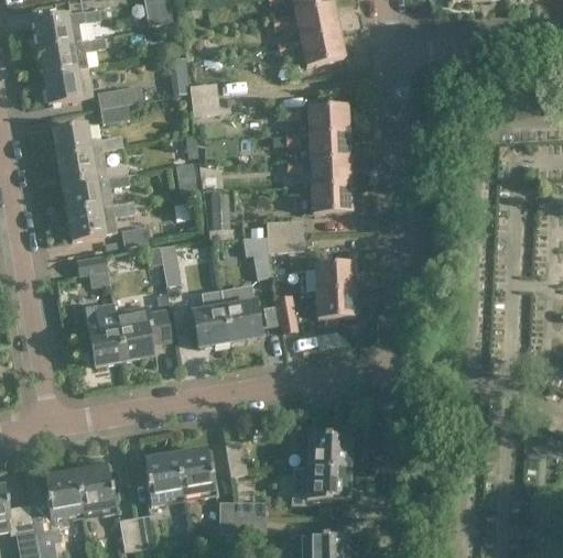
[(143,0),(148,25),(172,21),(169,0),(143,0)]
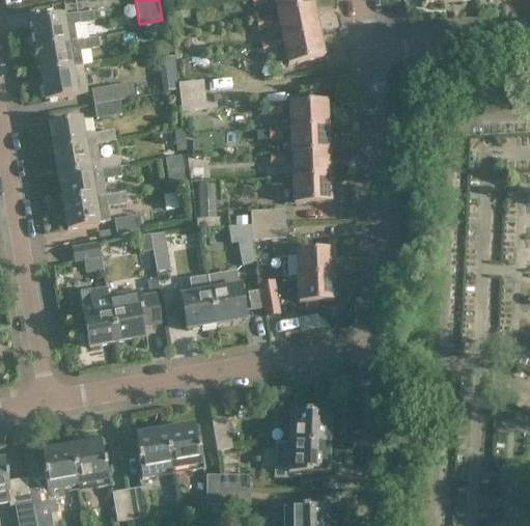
[(275,0),(278,12),(313,5),(312,0),(275,0)]
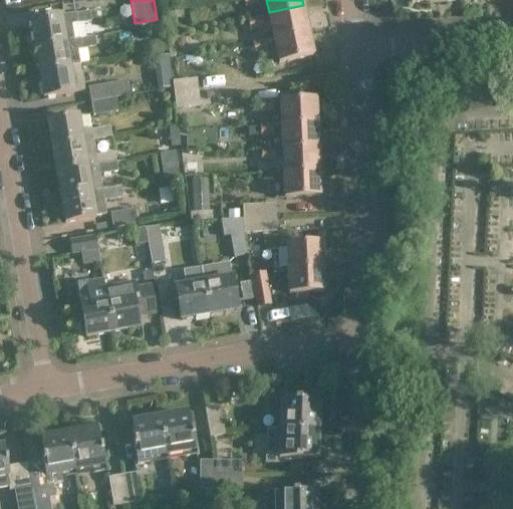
[(269,12),(262,13),(264,24),(271,22),(274,35),(308,28),(303,5),(269,12)]
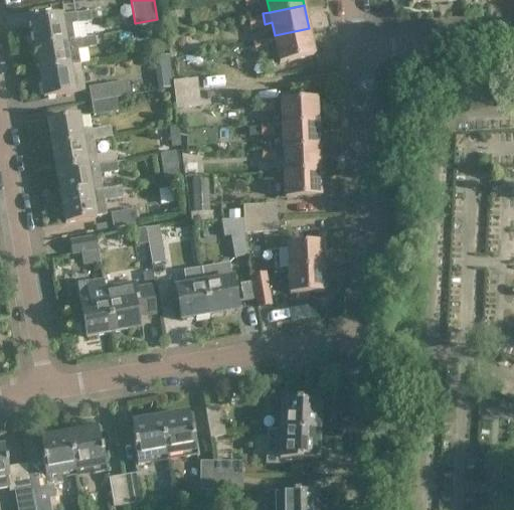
[(74,35),(72,22),(92,18),(90,7),(30,17),(32,29),(30,29),(32,42),(34,41),(35,43),(74,36),(74,35)]
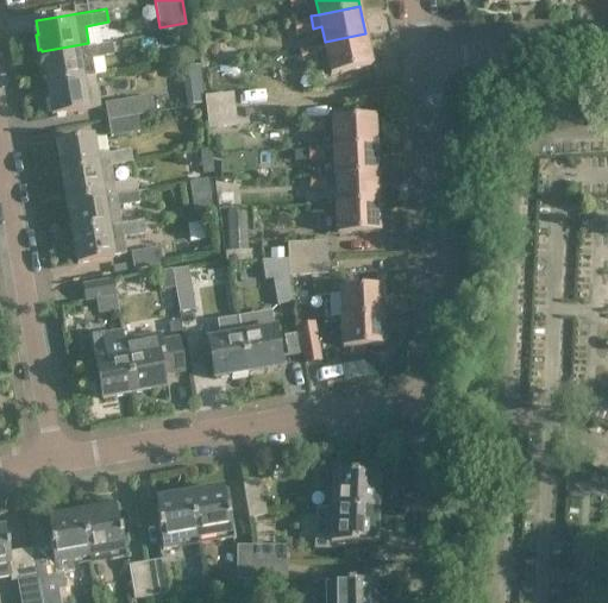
[(215,11),(198,14),(202,31),(212,30),(210,22),(218,19),(215,11)]
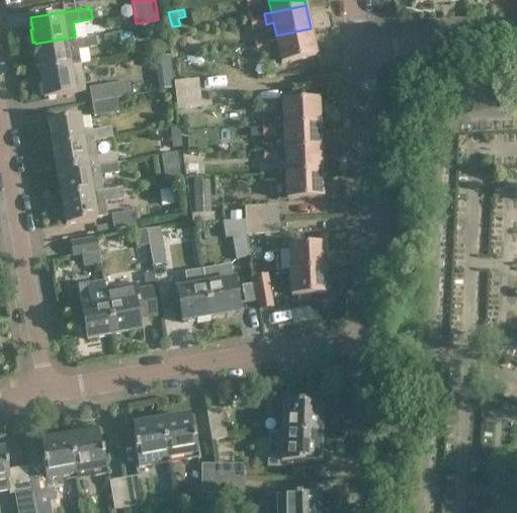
[(253,26),(266,24),(264,13),(251,16),(253,26)]
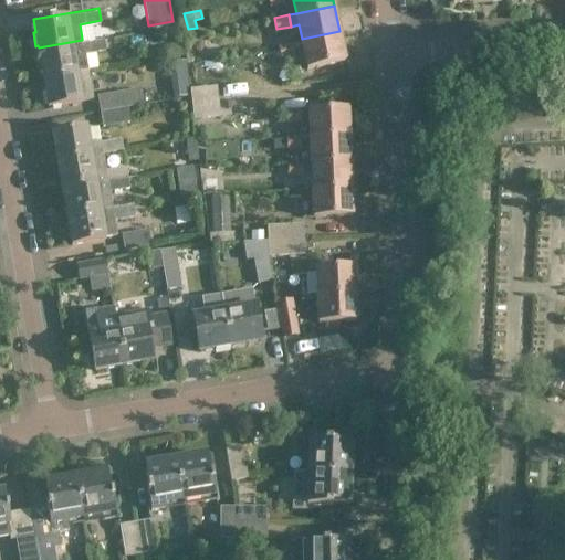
[(153,31),(149,37),(152,41),(157,42),(160,37),(158,32),(153,31)]
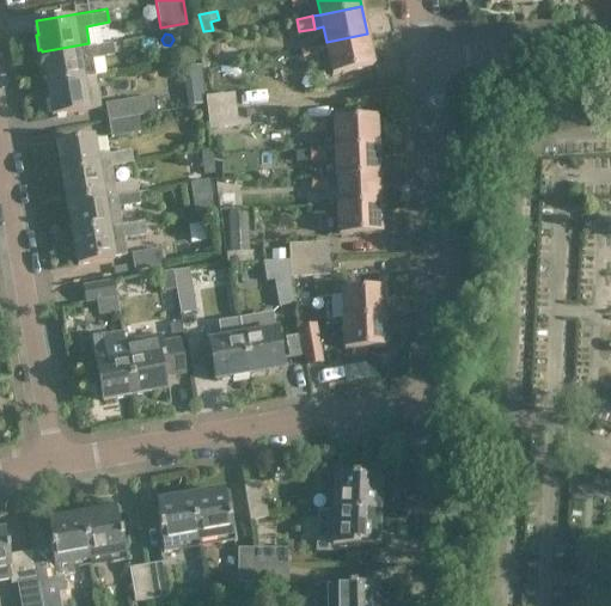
[(367,34),(327,42),(333,71),(373,62),(367,34)]
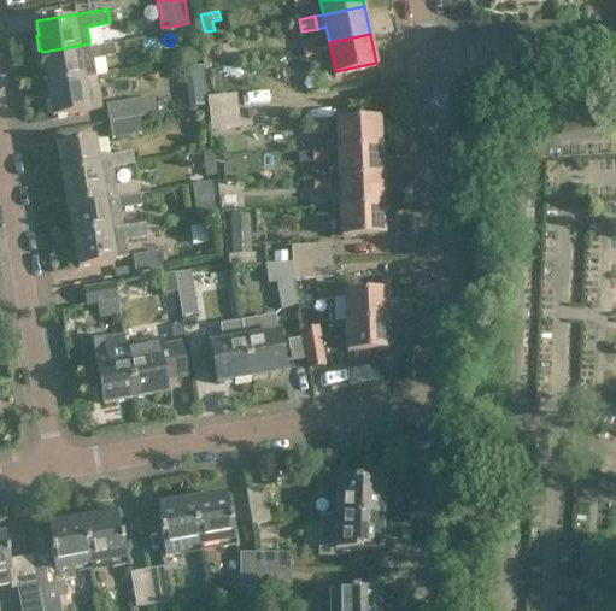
[(97,74),(94,57),(116,52),(113,39),(89,42),(89,43),(42,52),(47,82),(97,74)]
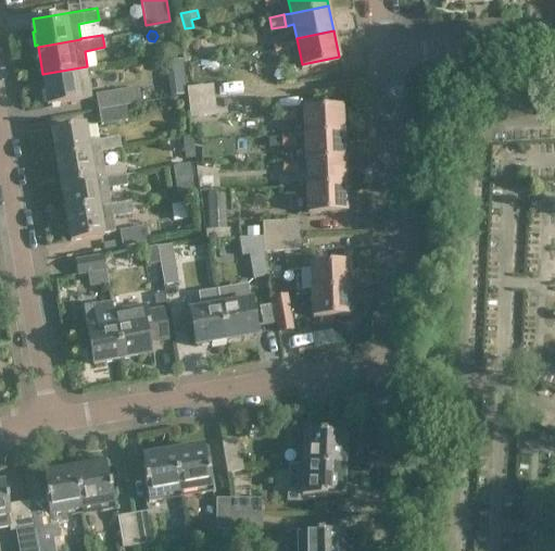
[(277,54),(291,51),(289,40),(275,42),(277,54)]
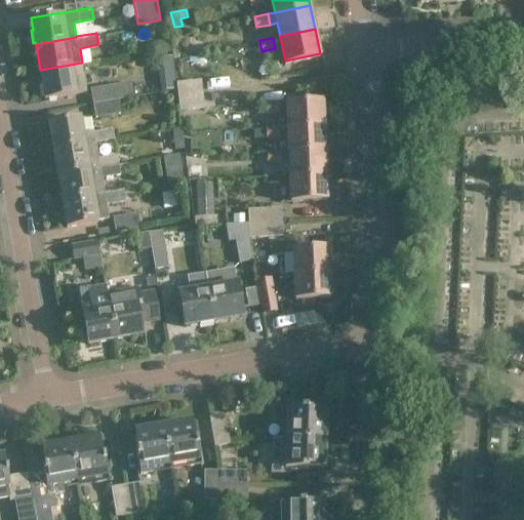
[(168,39),(158,40),(159,52),(170,50),(168,39)]
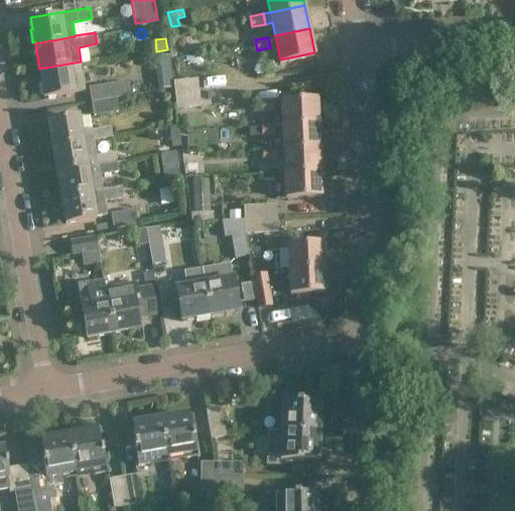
[(169,52),(155,53),(158,86),(172,84),(169,52)]
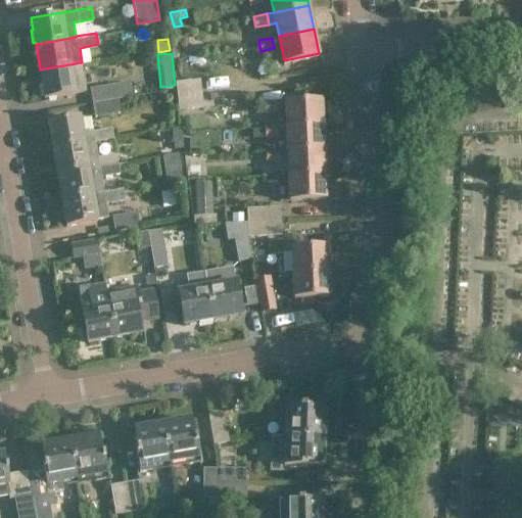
[(45,95),(86,88),(82,62),(40,69),(45,95)]
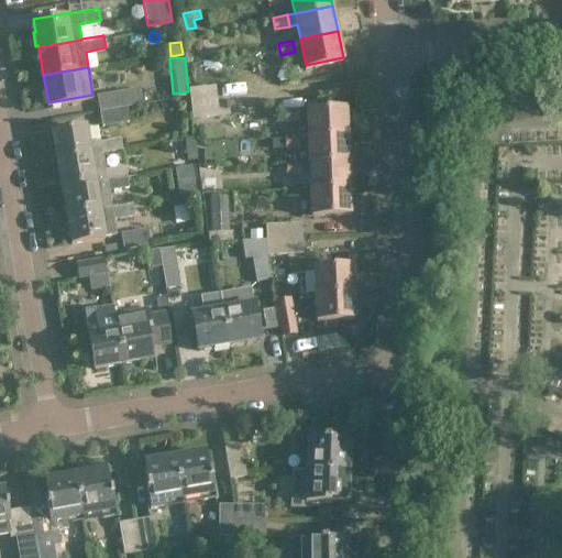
[(189,86),(191,101),(218,98),(217,83),(189,86)]
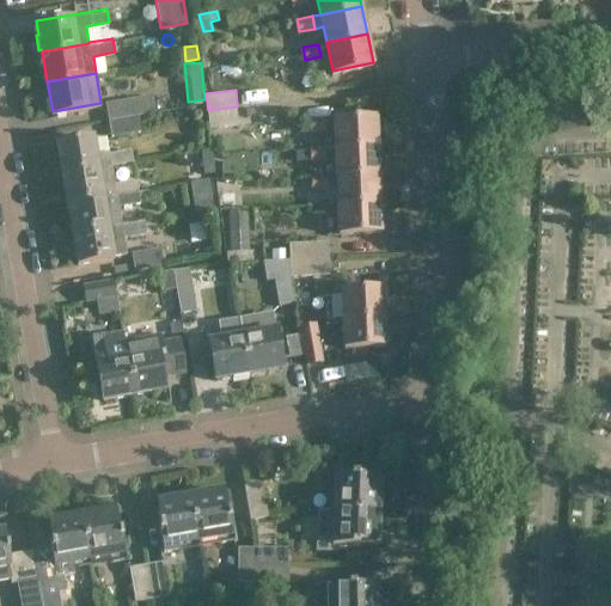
[(145,95),(107,101),(109,118),(138,114),(147,111),(156,110),(153,93),(145,95)]
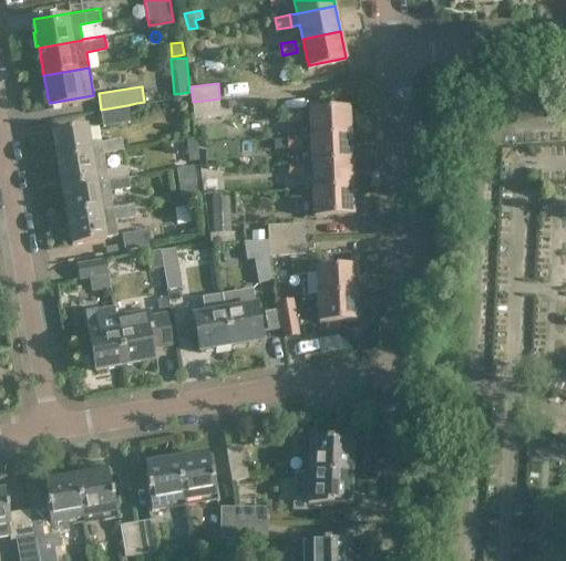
[(222,114),(219,99),(193,102),(195,117),(222,114)]
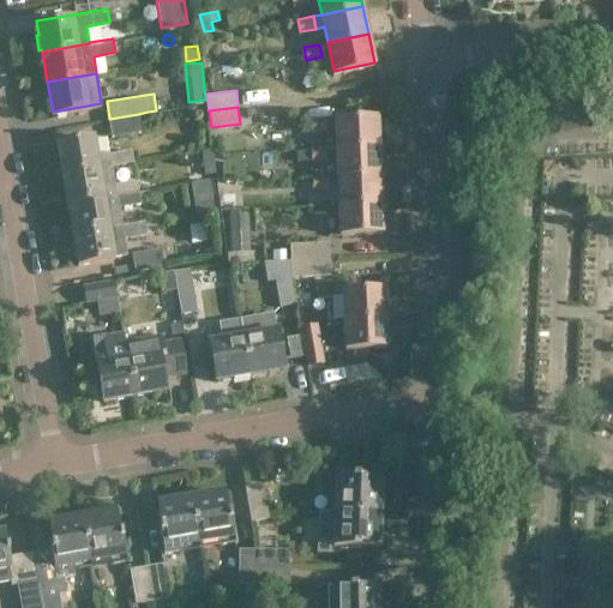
[(112,136),(142,131),(138,114),(109,119),(112,136)]
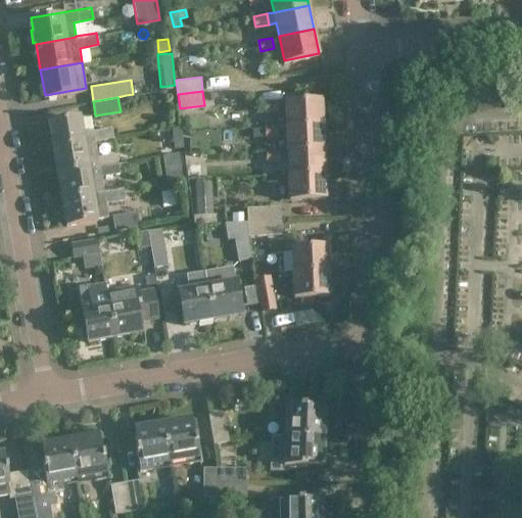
[(287,124),(322,122),(321,97),(286,99),(287,124)]
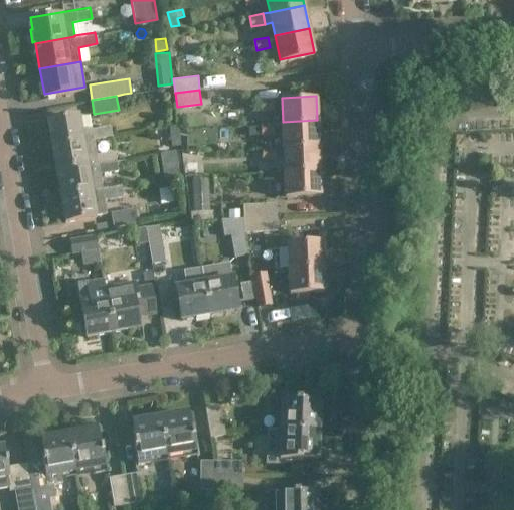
[(261,110),(275,110),(274,98),(261,99),(261,110)]
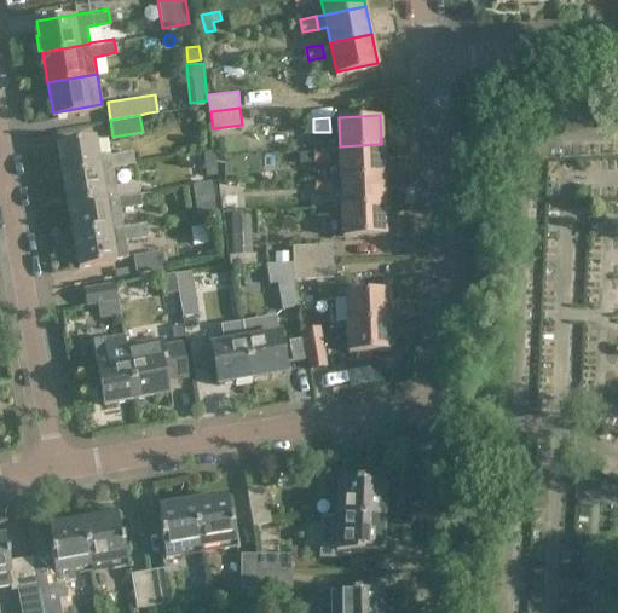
[(113,163),(134,160),(132,148),(97,154),(94,136),(58,142),(63,172),(113,163)]
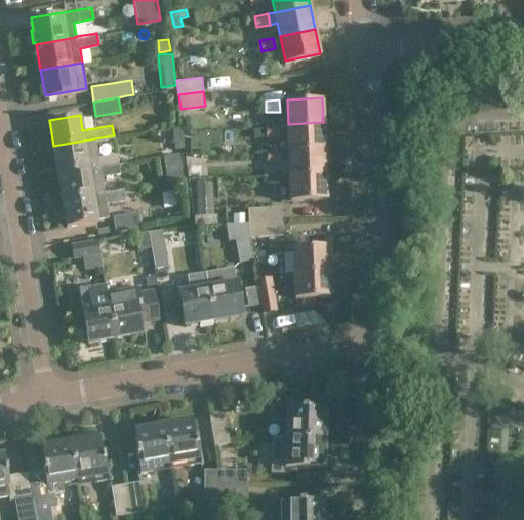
[(288,124),(280,124),(281,136),(288,135),(289,149),(324,147),(323,122),(288,124)]
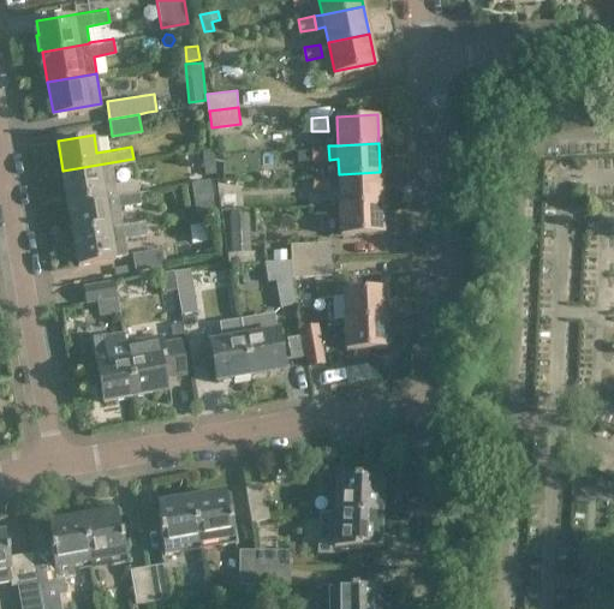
[(216,169),(213,145),(202,147),(204,172),(216,169)]
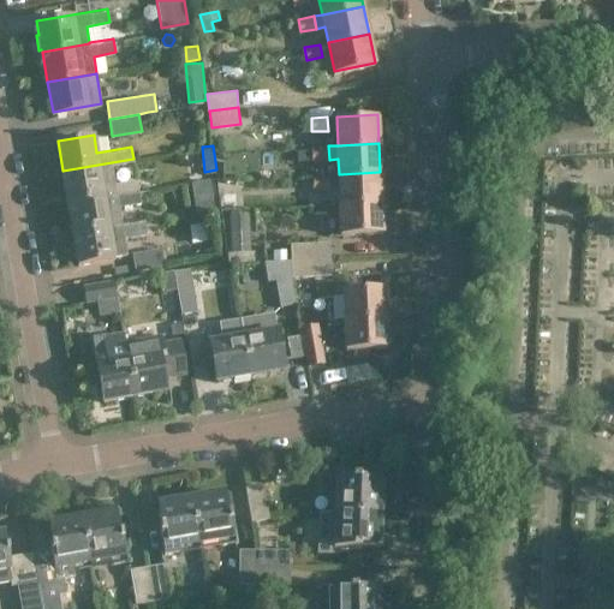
[(313,160),(329,160),(328,145),(313,147),(313,160)]
